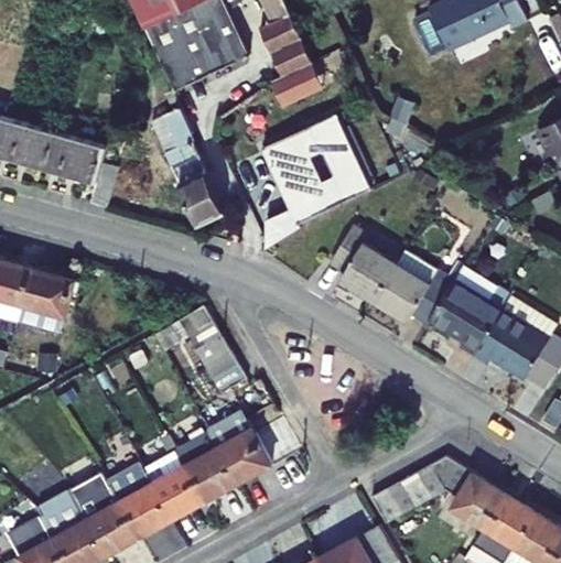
[(132,0),(144,26),(198,0),(132,0)]
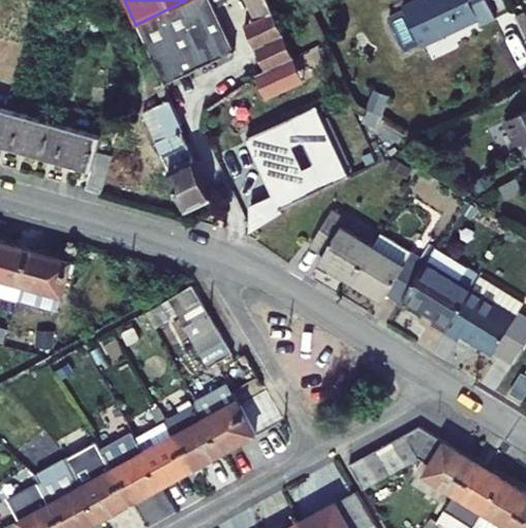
[(264,0),(186,0),(135,25),(163,85),(231,52),(212,9),(223,0),(243,0),(253,21),(270,12),(264,0)]
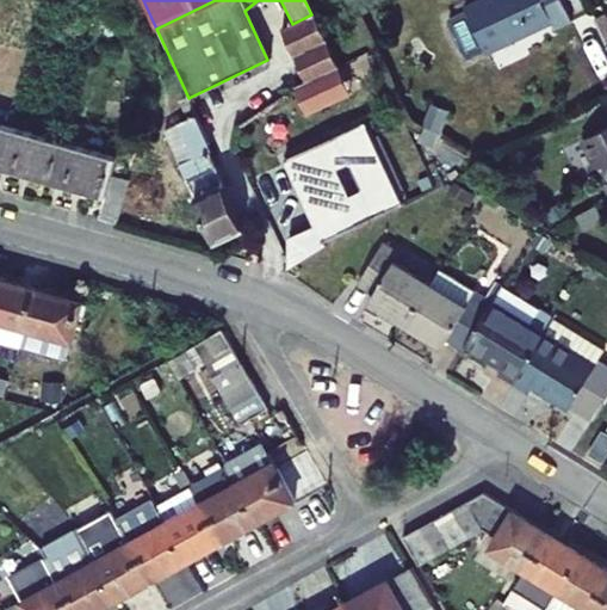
[(482,51),(483,54),(549,23),(552,30),(570,23),(559,0),(483,0),(463,10),(464,12),(446,20),(464,59),(482,51)]
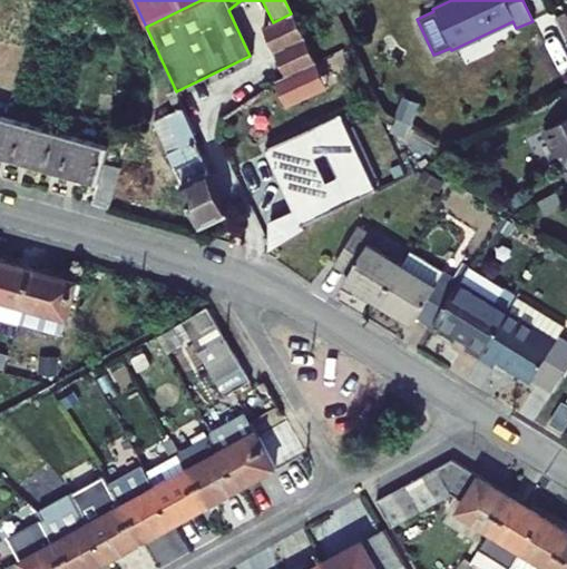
[(546,0),(522,0),(533,21),(551,12),(546,0)]
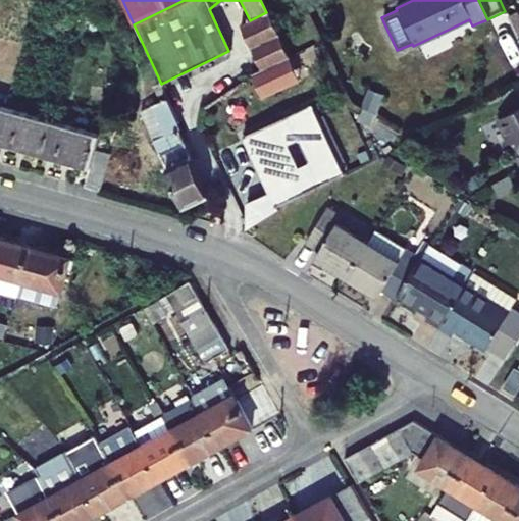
[(288,58),(266,12),(250,20),(239,24),(259,69),(250,74),(251,75),(255,73),(288,58)]
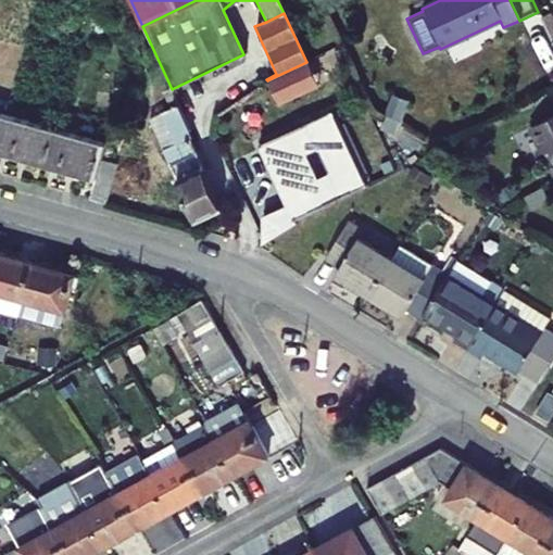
[(317,86),(306,62),(272,78),(267,80),(278,104),(317,86)]
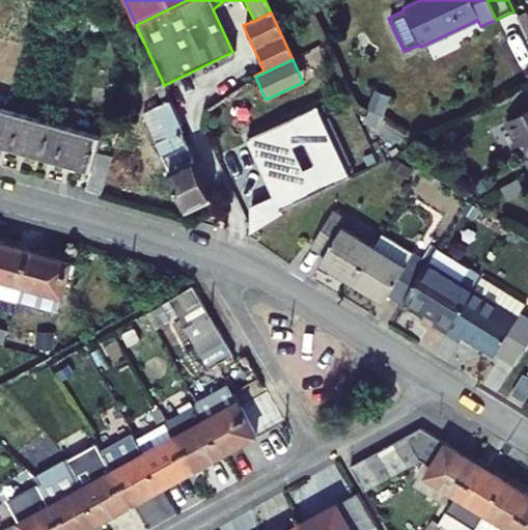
[(211,199),(177,127),(181,126),(162,86),(156,88),(163,105),(154,109),(167,138),(155,143),(185,211),(211,199)]
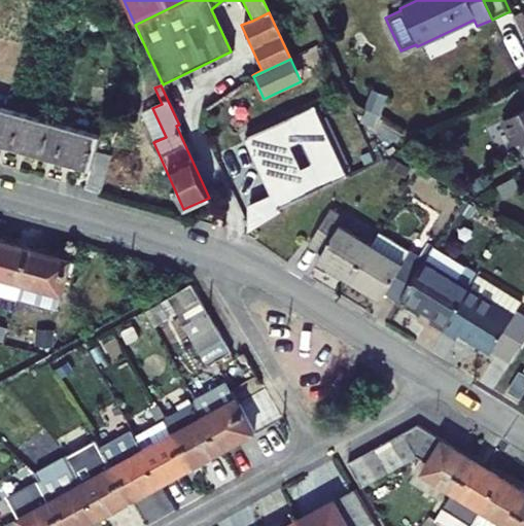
[(56,108),(10,96),(6,111),(51,124),(56,108)]
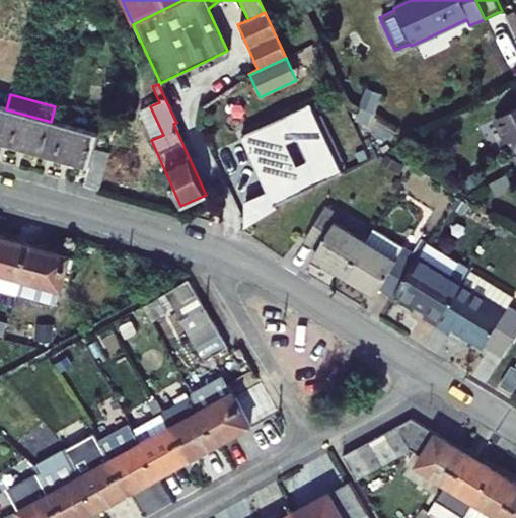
[(340,173),(307,104),(240,136),(266,192),(243,202),(242,227),(239,229),(238,232),(275,208),(273,205),(340,173)]
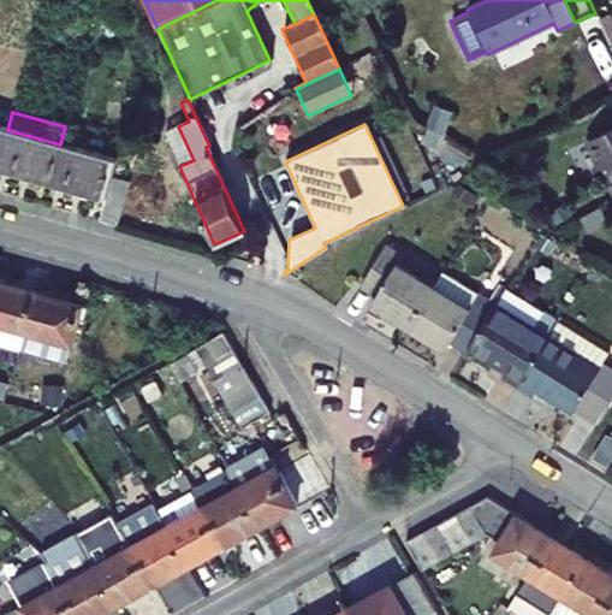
[(194,160),(178,126),(164,132),(179,166),(194,160)]
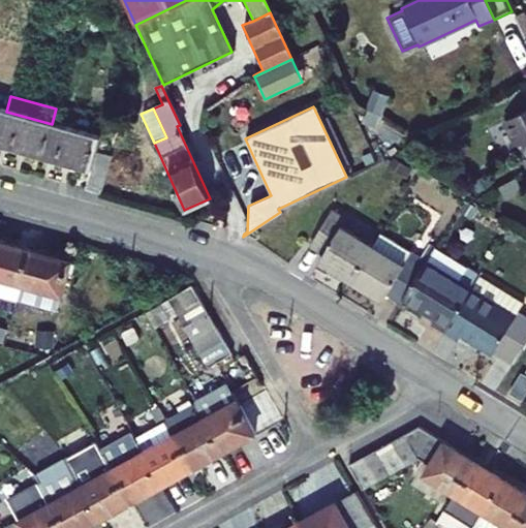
[(525,110),(503,121),(525,164),(525,110)]
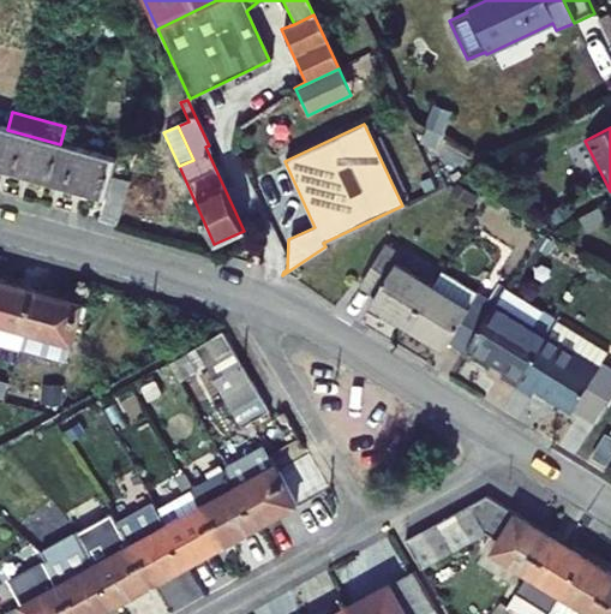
[(60,144),(7,130),(0,155),(0,168),(49,183),(60,144)]
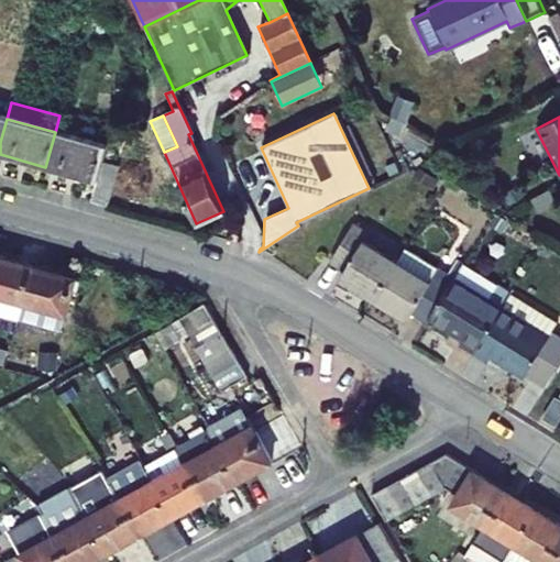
[(105,146),(55,132),(45,167),(95,182),(99,165),(105,146)]
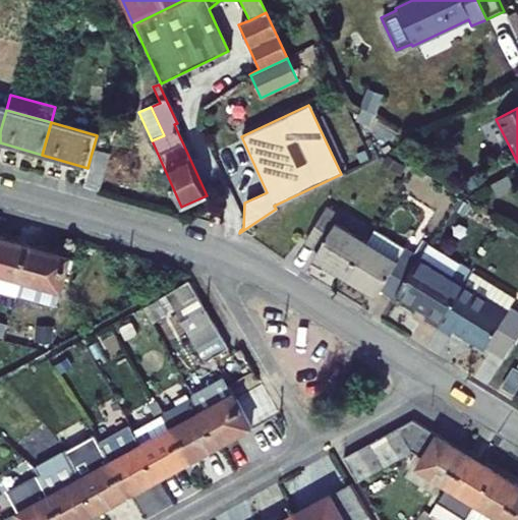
[(97,191),(107,157),(92,153),(88,168),(81,187),(97,191)]
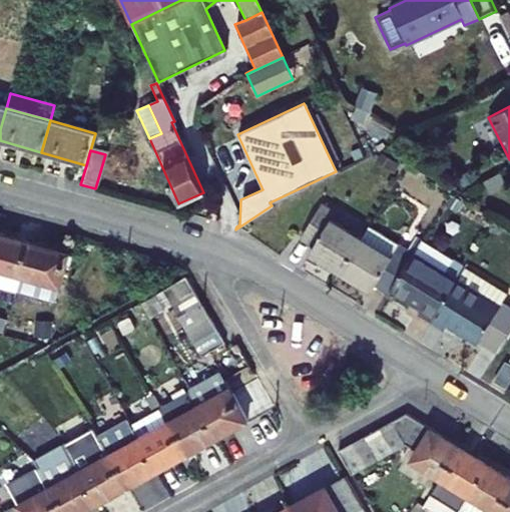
[(359,239),(329,220),(333,214),(318,204),(298,237),(311,245),(307,252),(338,272),(359,239)]
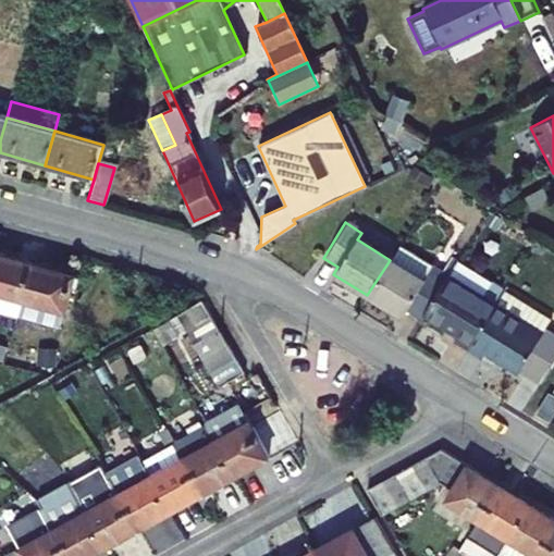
[(430,267),(397,247),(390,260),(367,295),(401,316),(405,308),(419,318),(421,314),(441,282),(427,273),(430,267)]
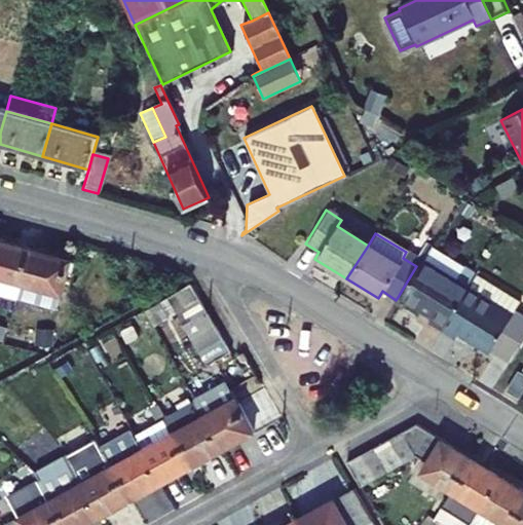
[(30,249),(0,240),(0,278),(0,294),(15,299),(20,284),(30,249)]
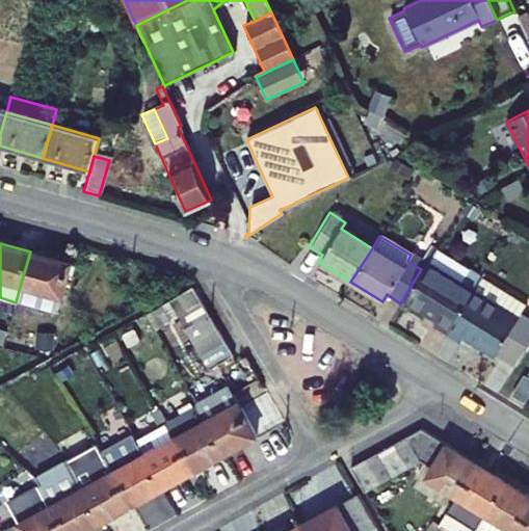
[(421,269),(433,249),(429,247),(421,261),(411,255),(407,261),(421,269)]
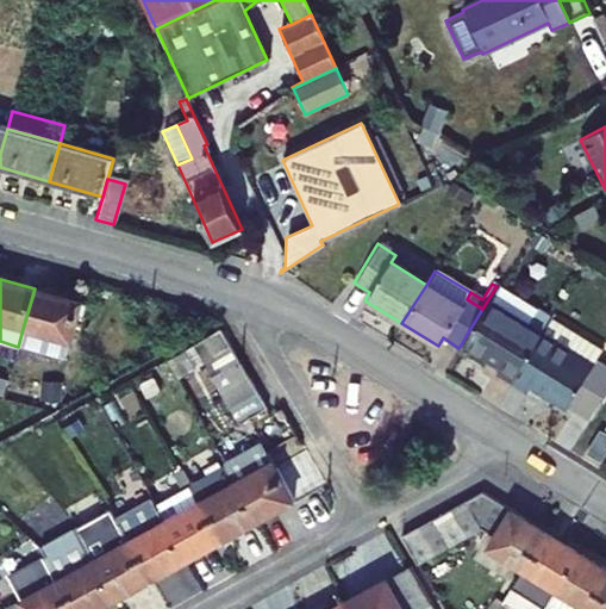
[(533,310),(497,286),(482,309),(461,345),(497,367),(494,373),(510,383),(549,318),(535,309),(533,310)]
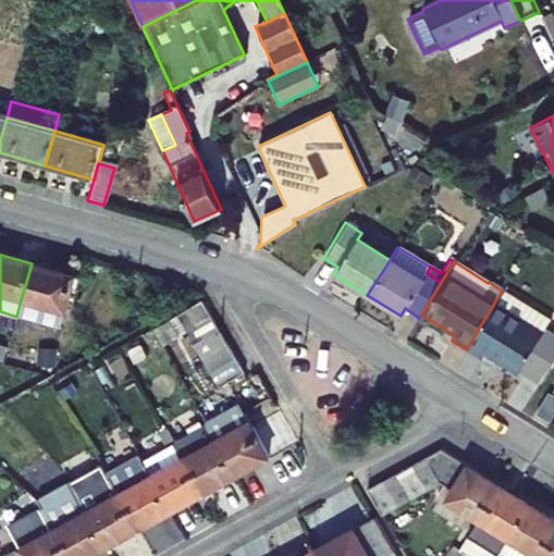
[(21,300),(64,312),(74,276),(32,263),(21,300)]
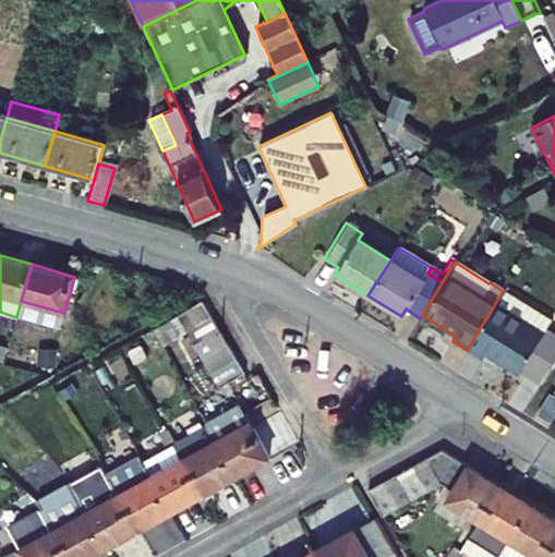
[(549,321),(503,291),(467,350),(481,359),(484,354),(517,375),(541,335),(540,334),(549,321)]
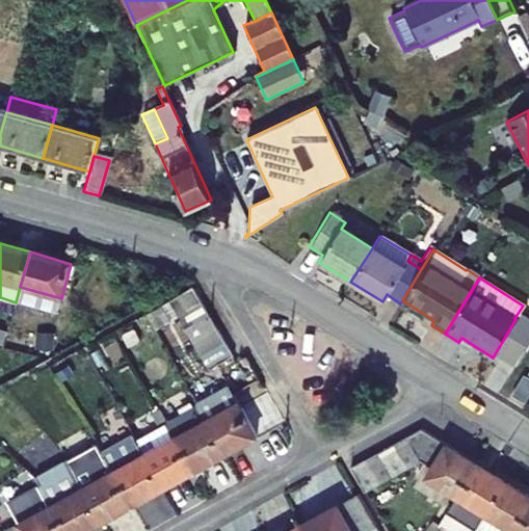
[(191,288),(167,302),(176,317),(200,302),(191,288)]
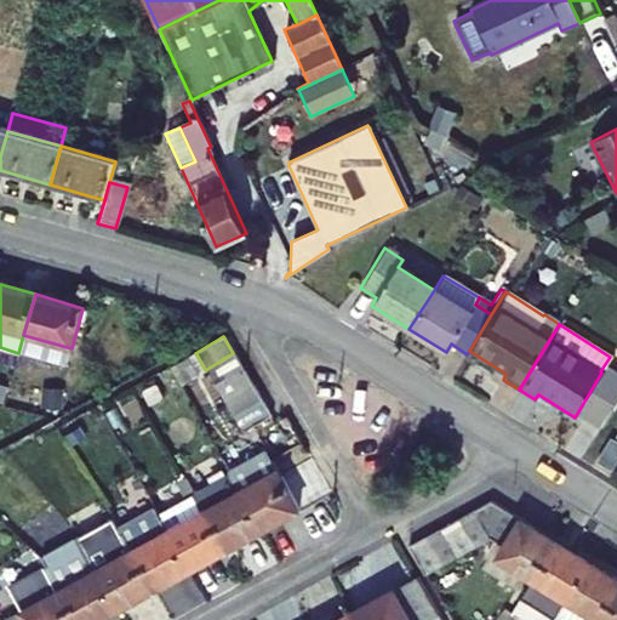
[(205,370),(213,386),(243,369),(233,353),(205,370)]
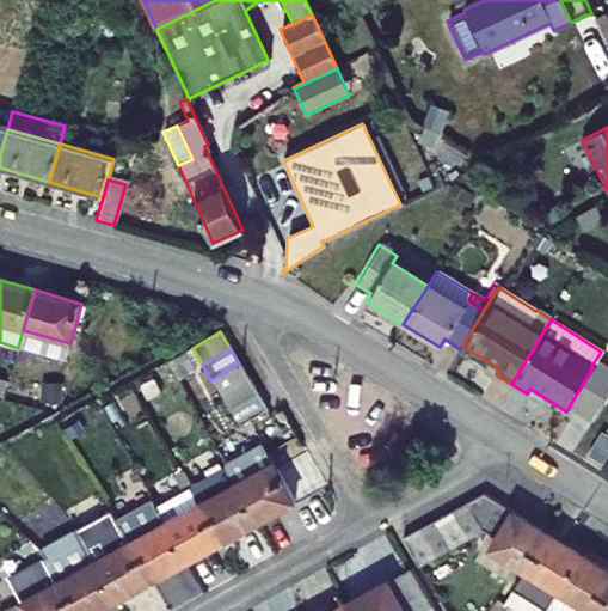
[(185,353),(167,362),(177,380),(195,371),(185,353)]
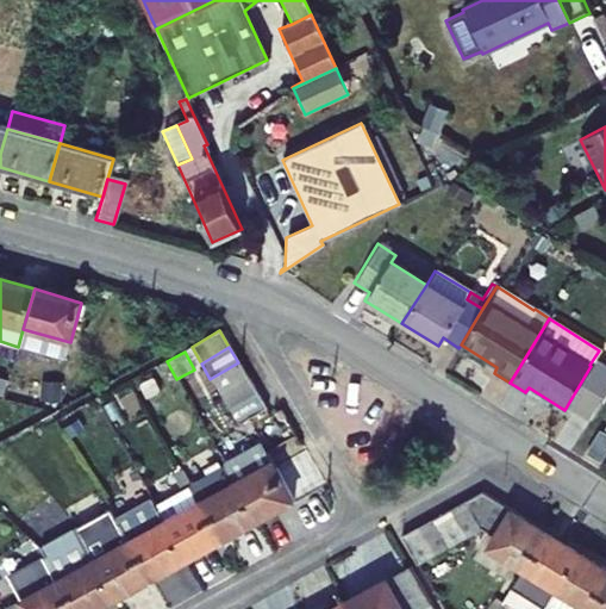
[(210,379),(219,395),(248,377),(238,362),(210,379)]
